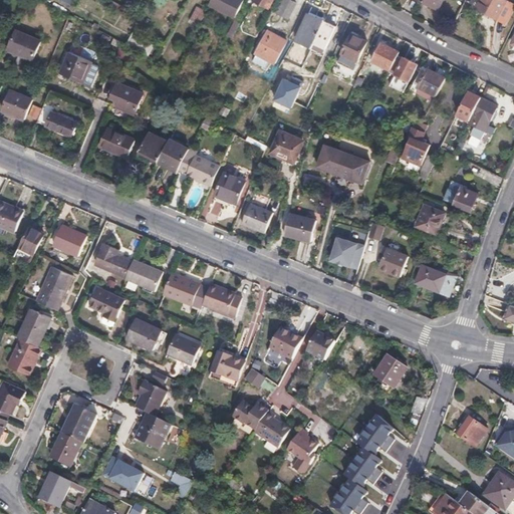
[(245,1),(243,0),(212,0),(210,4),(236,17),(245,1)]
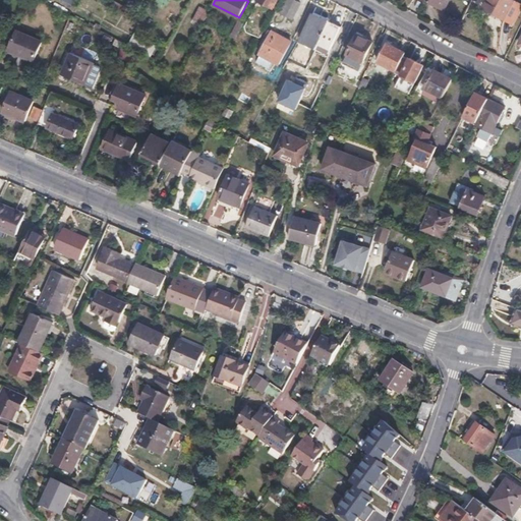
[(278,0),(257,0),(258,0),(273,8),(278,0)]
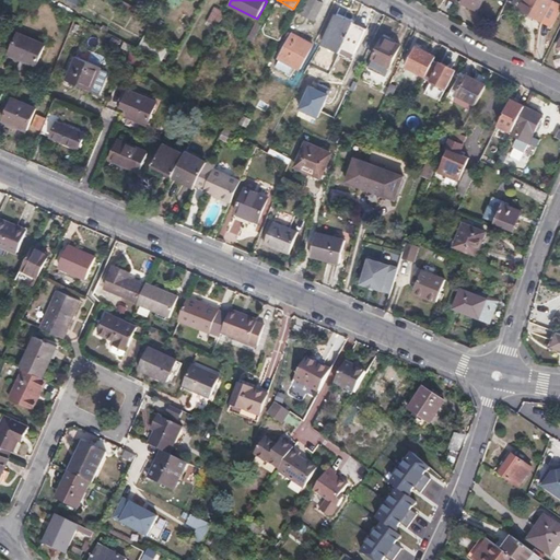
[(323,3),(315,0),(308,0),(302,14),(314,21),(323,3)]
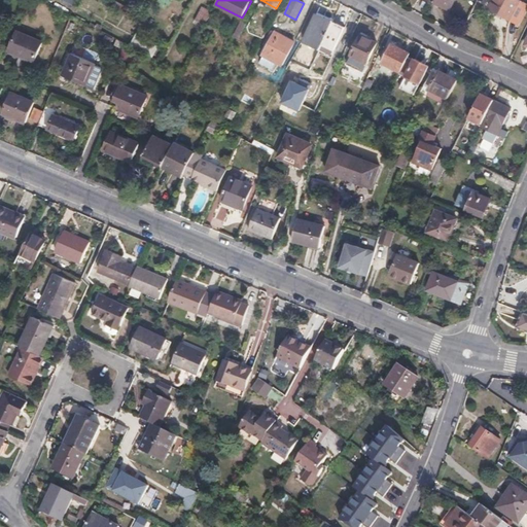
[(429,0),(449,10),(454,0),(429,0)]
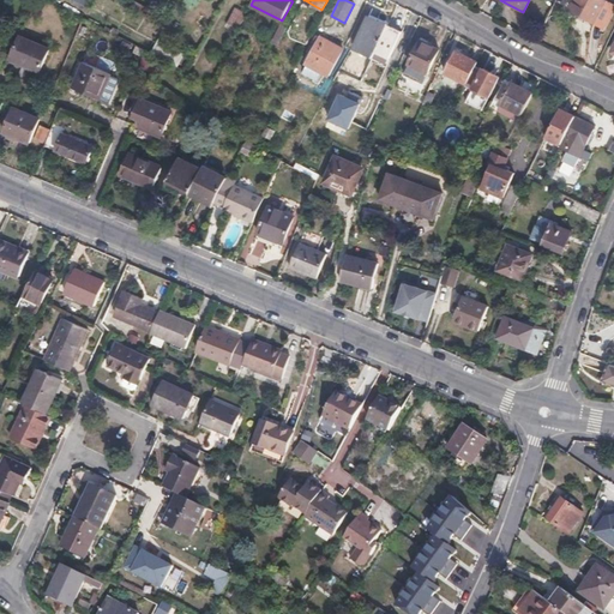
[(575,0),(570,11),(605,29),(613,7),(613,5),(605,0),(575,0)]
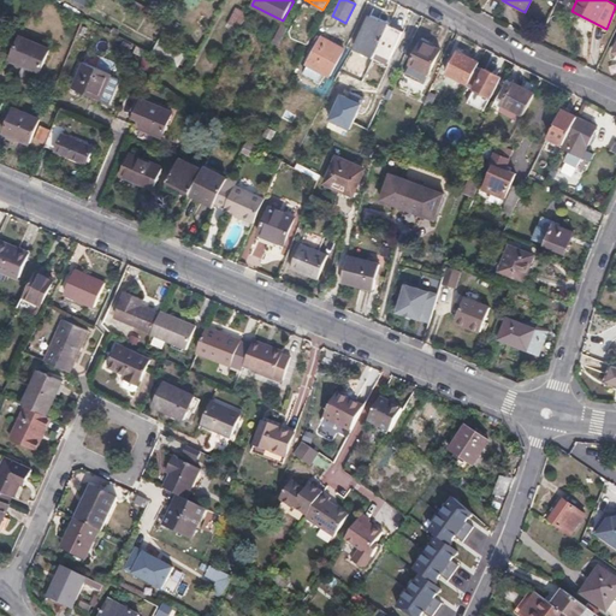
[(238,31),(248,12),(236,7),(227,25),(238,31)]
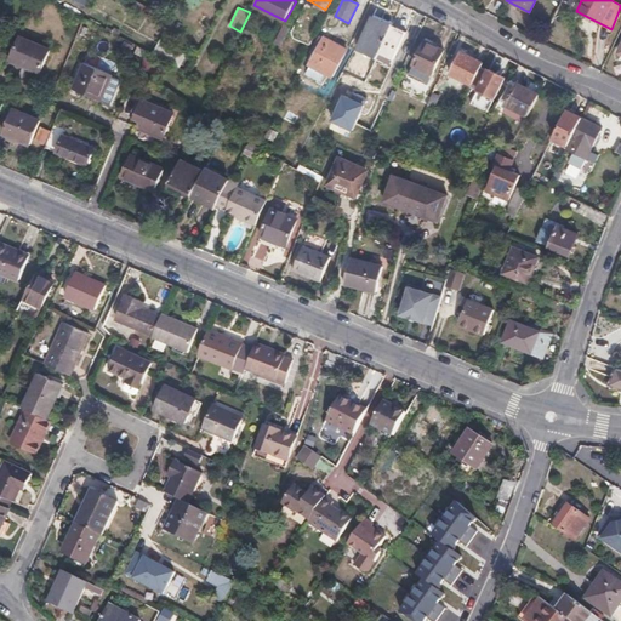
[(295,21),(289,17),(274,44),(280,47),(295,21)]
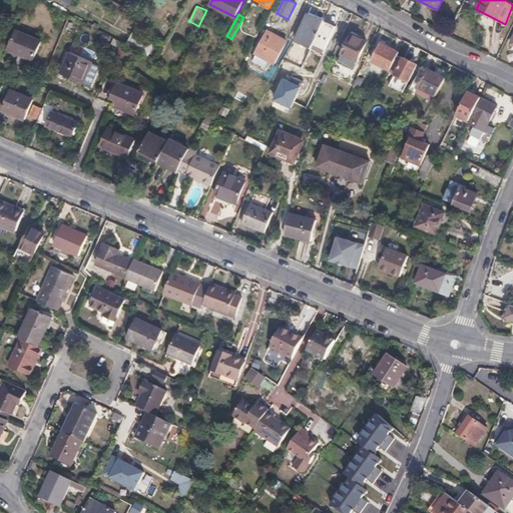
[(313,44),(323,22),(307,14),(296,39),(312,47),(313,44)]
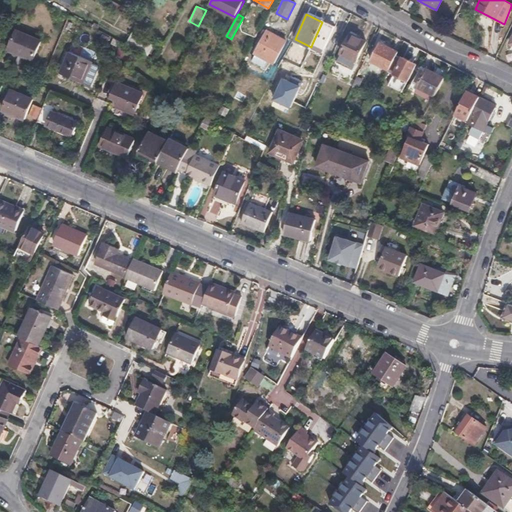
[(334,28),(322,22),(312,44),(323,50),(334,28)]
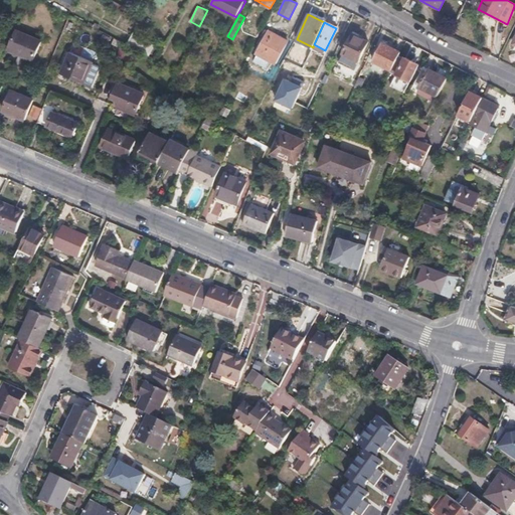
[(41,40),(16,30),(8,49),(32,59),(41,40)]
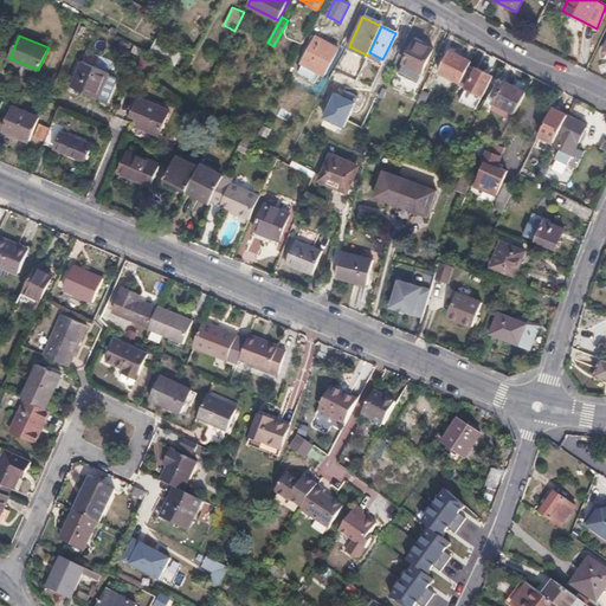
[(340,49),(315,36),(301,63),(303,64),(318,71),(326,75),(340,49)]
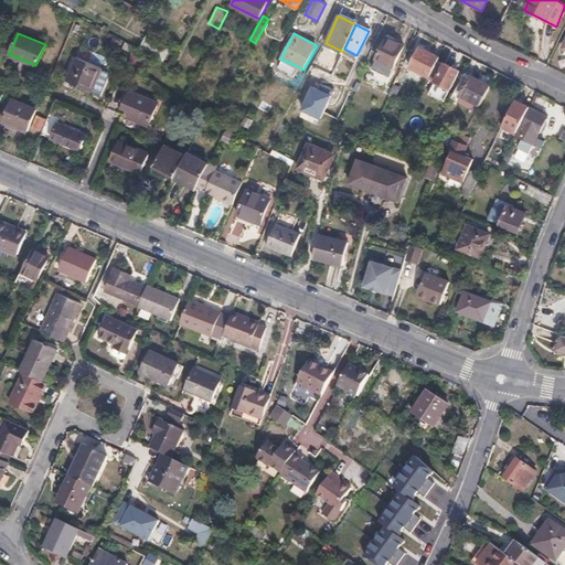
[(406,45),(386,36),(372,68),(388,76),(393,66),(395,67),(406,45)]
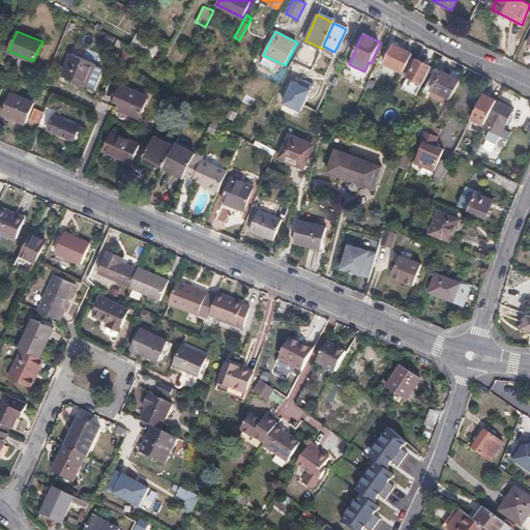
[(402,74),(412,55),(393,46),(384,64),(402,74)]
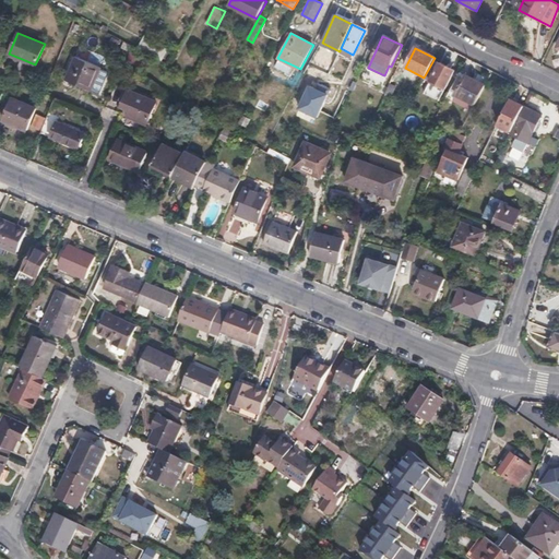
[(97,68),(72,57),(63,79),(88,90),(97,68)]
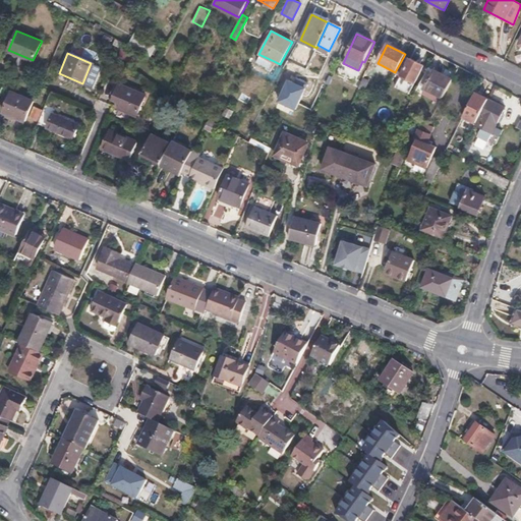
[(274,61),(261,55),(257,61),(270,68),(274,61)]
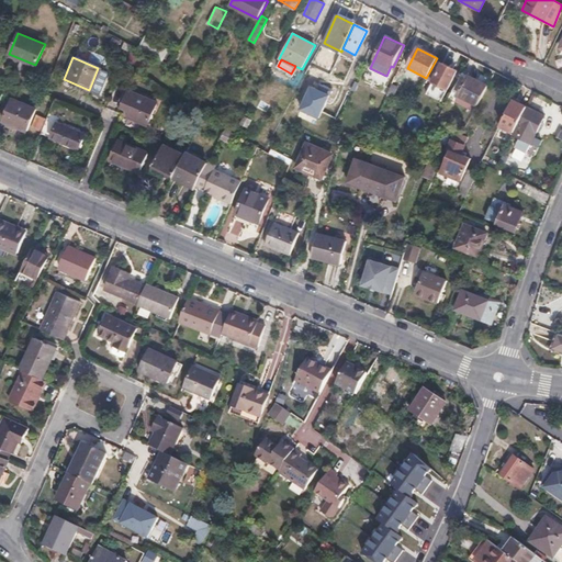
[(362,64),(356,60),(341,89),(348,92),(362,64)]
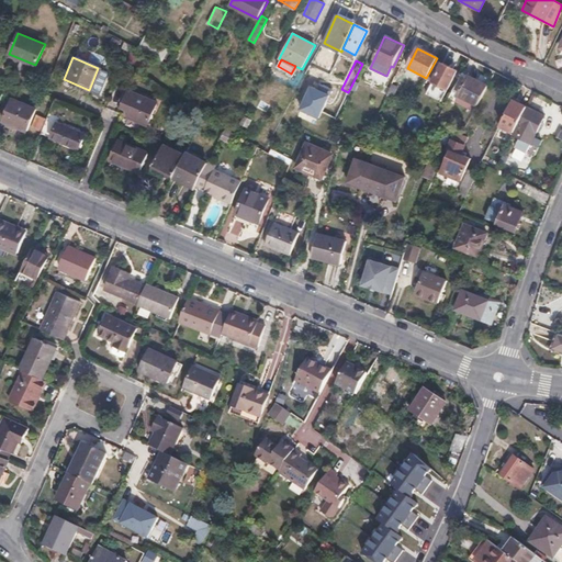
[(441,65),(436,63),(431,70),(437,72),(433,81),(449,91),(454,81),(452,80),(457,70),(442,63),(441,65)]
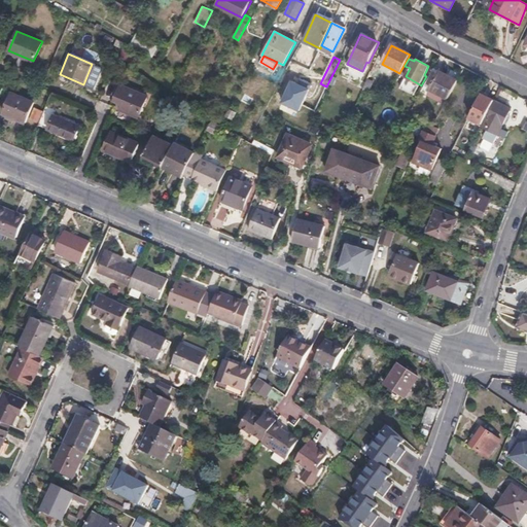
[(457,80),(433,68),(424,85),(448,99),(457,80)]
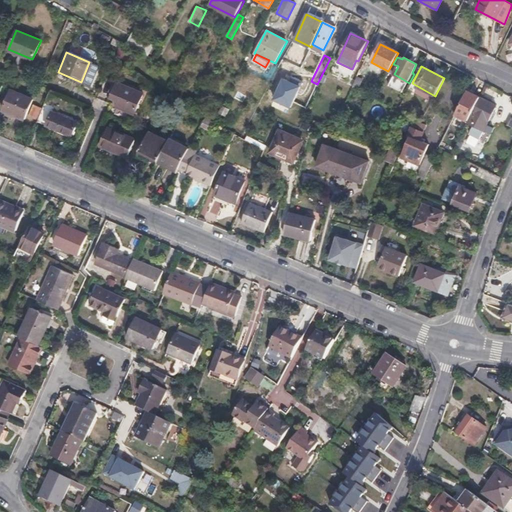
[(299,86),(281,78),(272,102),(289,109),(299,86)]
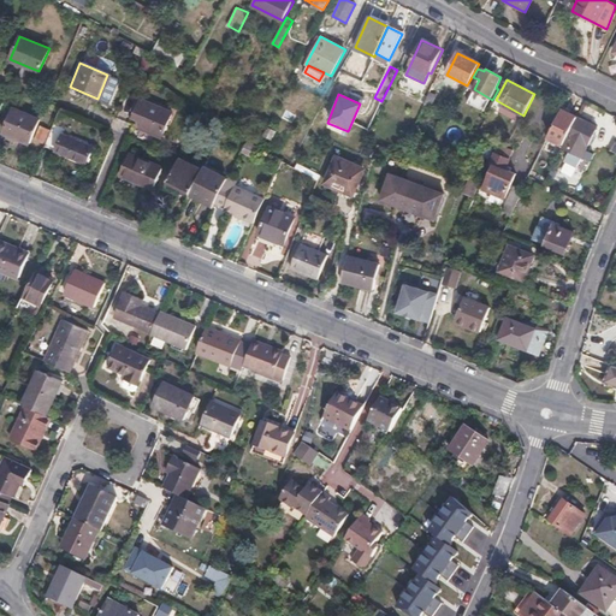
[(171,113),(141,99),(132,118),(143,122),(140,129),(160,137),(171,113)]
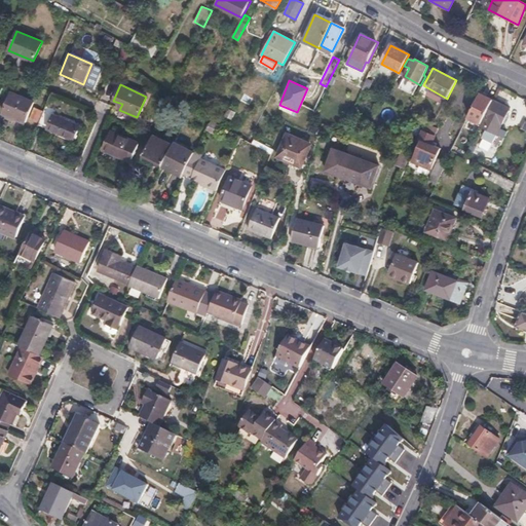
[(33,103),(11,92),(3,113),(25,122),(33,103)]
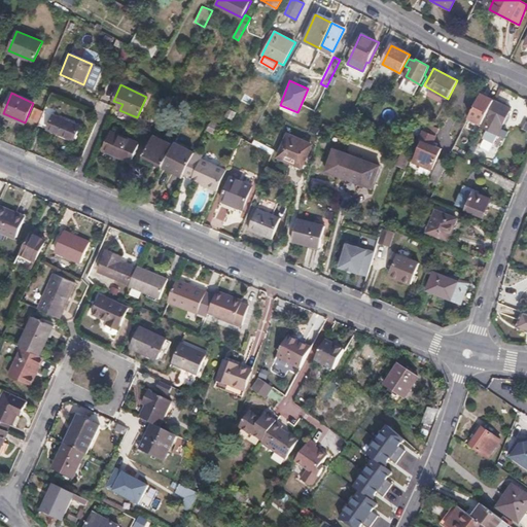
[(493,101),(481,94),(469,117),(482,125),(493,101)]
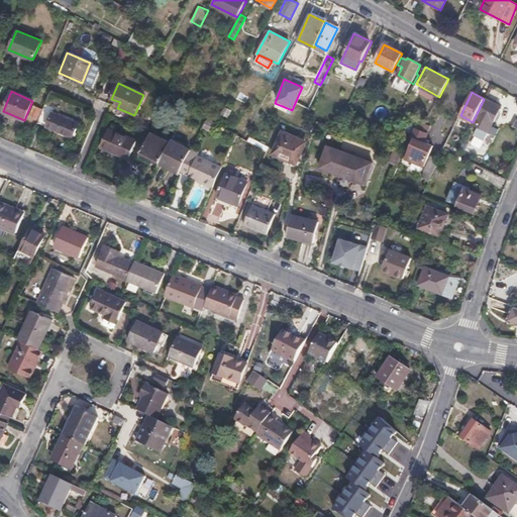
[(500,107),(484,99),(473,122),(472,123),(478,126),(474,135),(484,140),(500,107)]
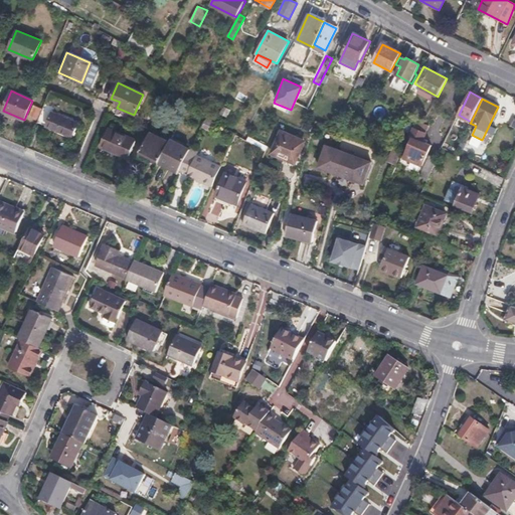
[(230,110),(224,107),(221,114),(226,117),(230,110)]
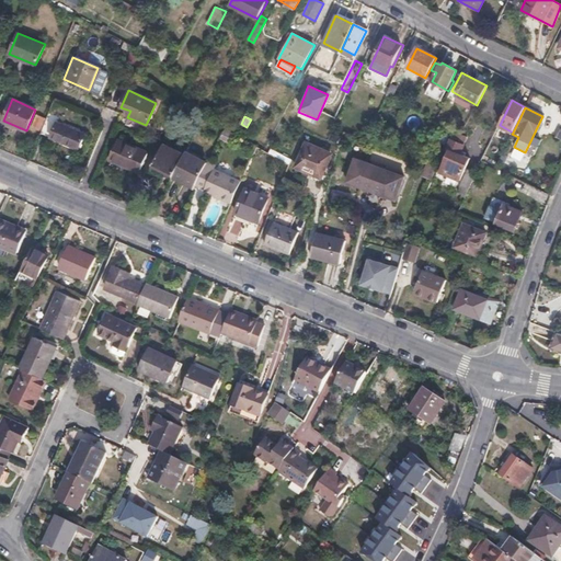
[(46,117),(38,134),(77,150),(83,134),(46,117)]
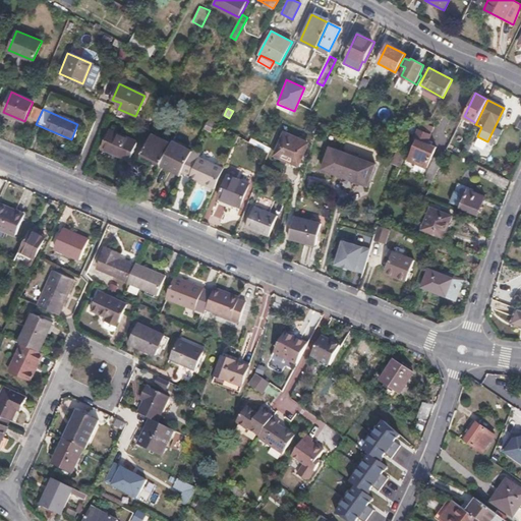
[(212,128),(216,123),(208,118),(205,124),(212,128)]
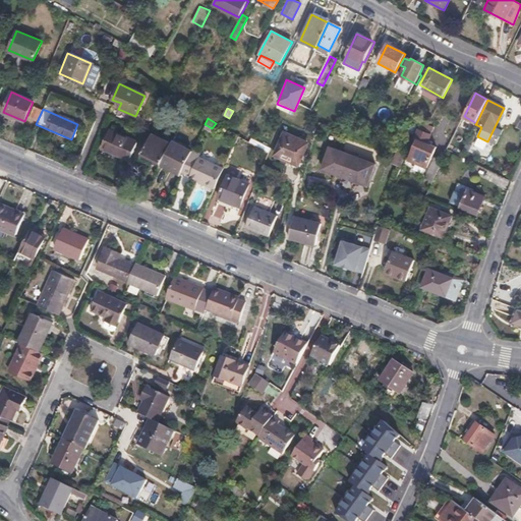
[(429,136),(418,130),(414,138),(417,140),(408,161),(426,169),(435,149),(425,143),(429,136)]
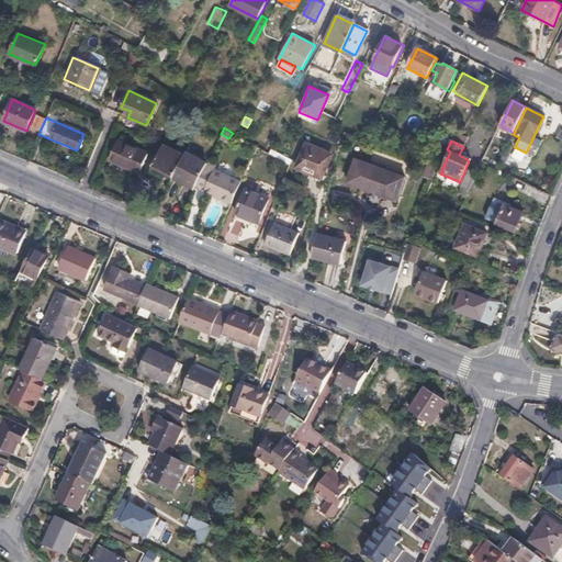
[(149,156),(123,142),(112,163),(138,176),(149,156)]
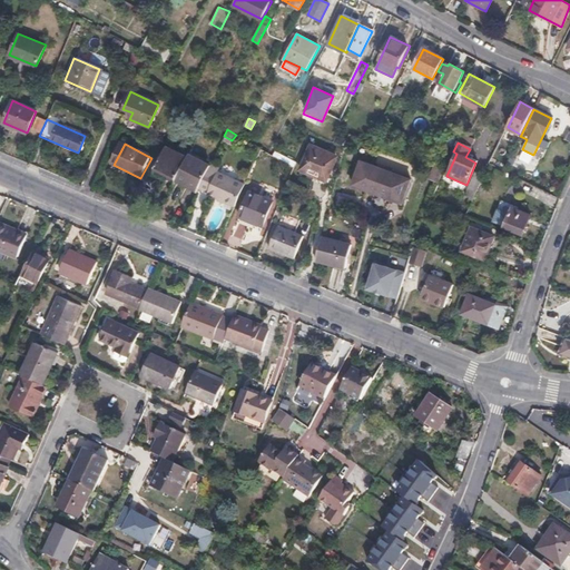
[(176,180),(188,157),(167,146),(155,169),(176,180)]
